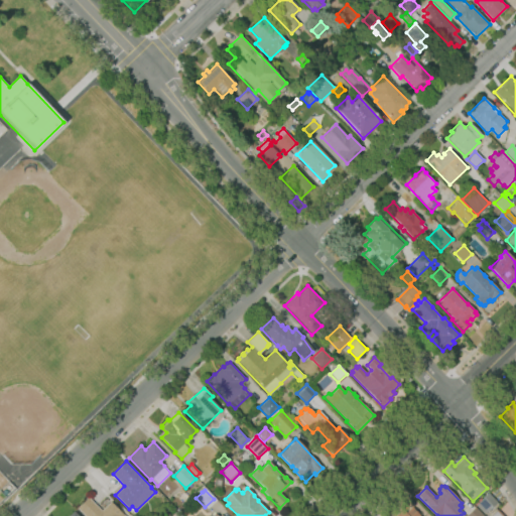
[(184,501),(179,497),(183,492),(188,495),(184,501)]
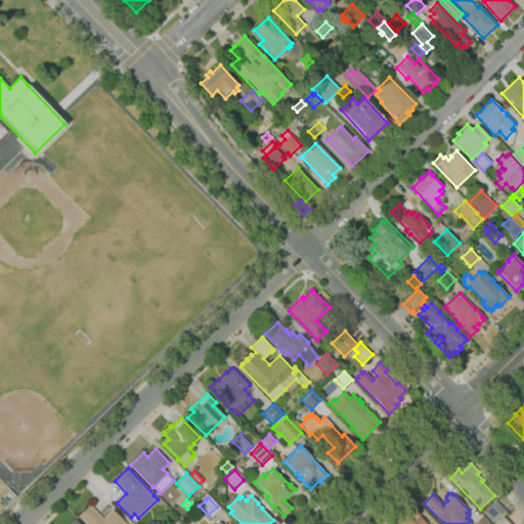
[(492,522),(483,512),(495,499),(505,510),(492,522)]
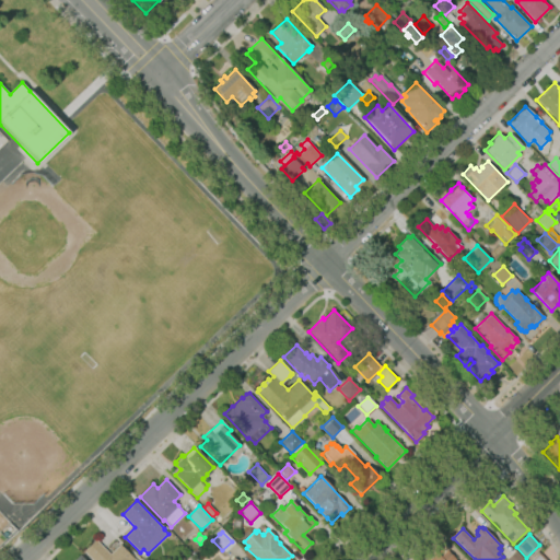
[(92,559),(84,551),(96,539),(109,553),(120,545),(133,558),(136,559),(92,559)]
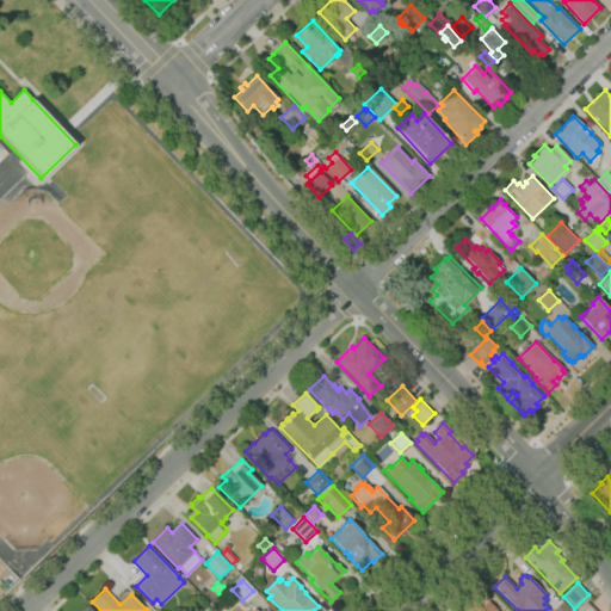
[(468,610),(476,603),(480,608),(488,599),(497,610),(468,610)]
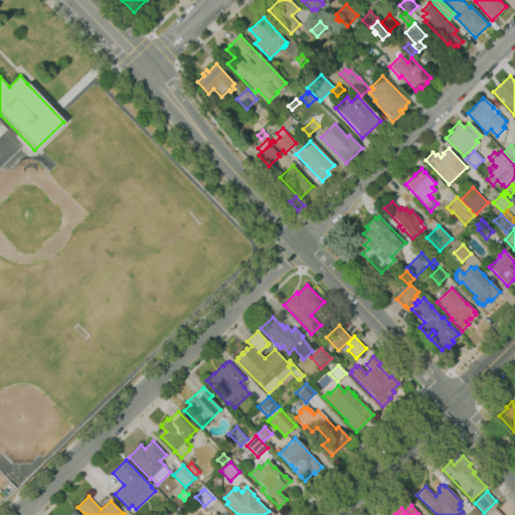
[(464,514),(475,506),(483,514),(464,514)]
